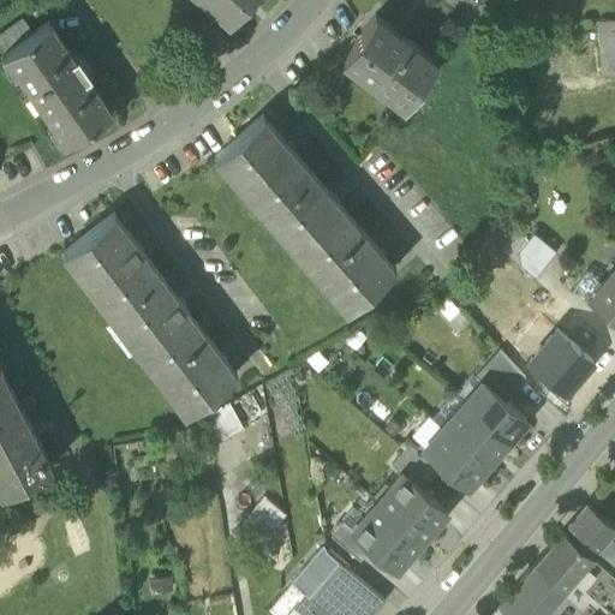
[(207,0),(230,21),(246,0),(207,0)]
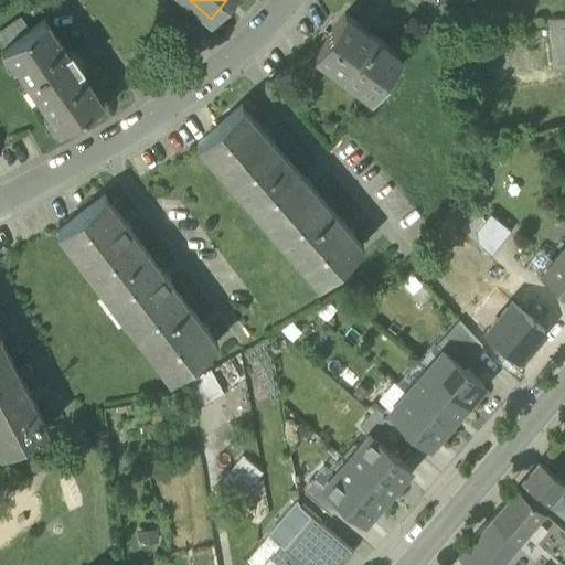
[(313,54),(371,97),(401,56),(344,13),(313,54)]
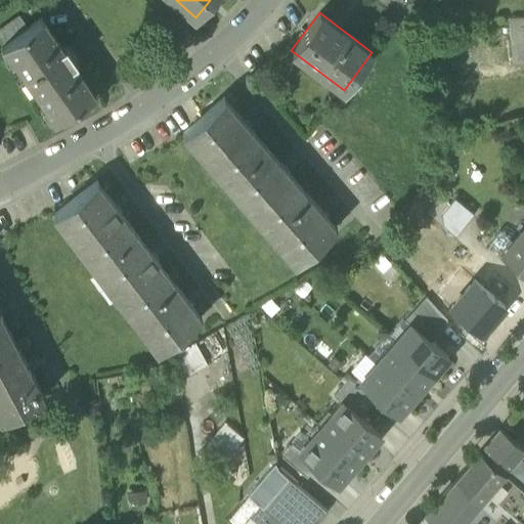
[(515,57),(523,56),(523,14),(511,17),(515,57)]
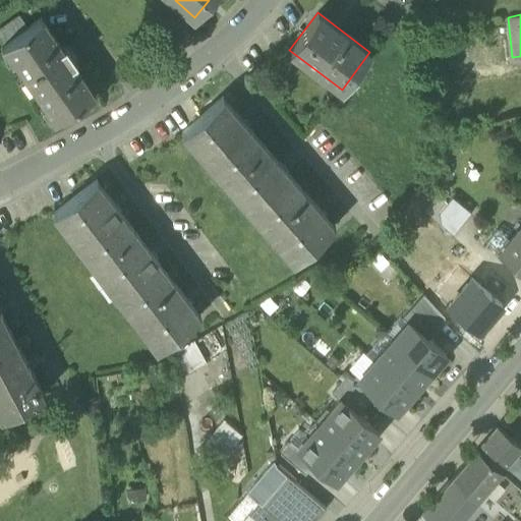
[(53,119),(54,121),(93,94),(72,64),(77,61),(65,45),(61,48),(41,19),(2,46),(3,47),(7,44),(16,56),(11,59),(12,60),(15,58),(47,104),(44,106),(45,107),(49,104),(58,116),(53,119)]
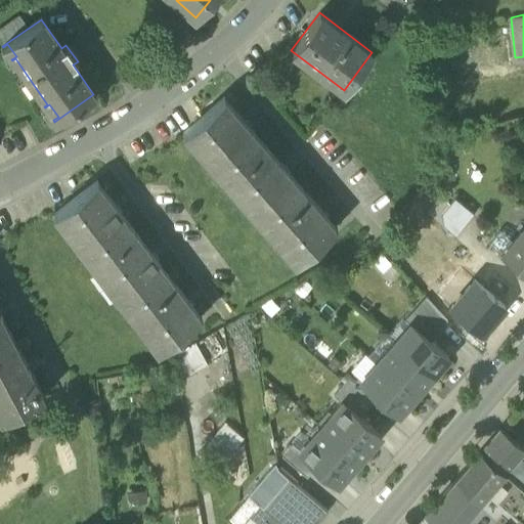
[(183,133),(225,181),(266,146),(224,98),(183,133)]
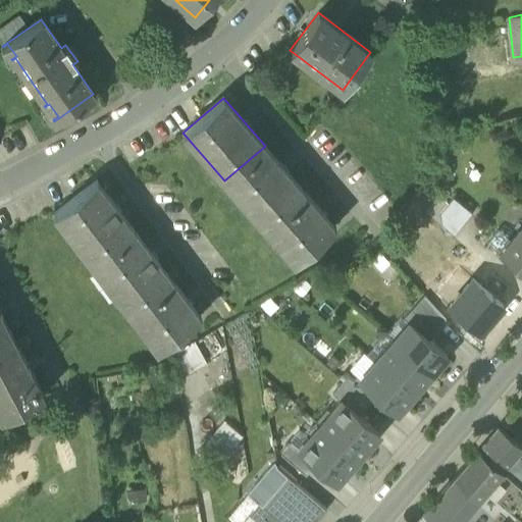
[(224,180),(265,228),(306,193),(265,146),(224,180)]
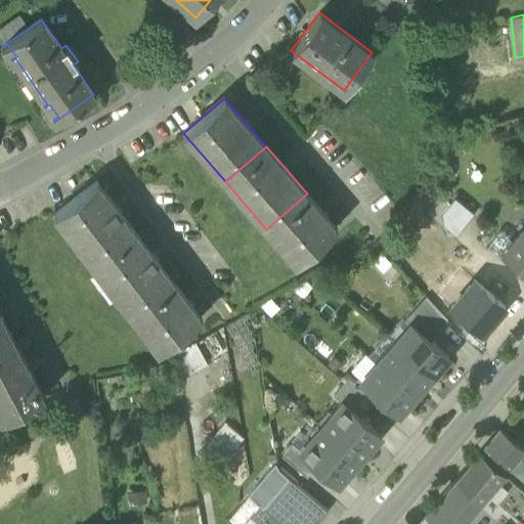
[(56,212),(160,348),(202,317),(97,181),(56,212)]
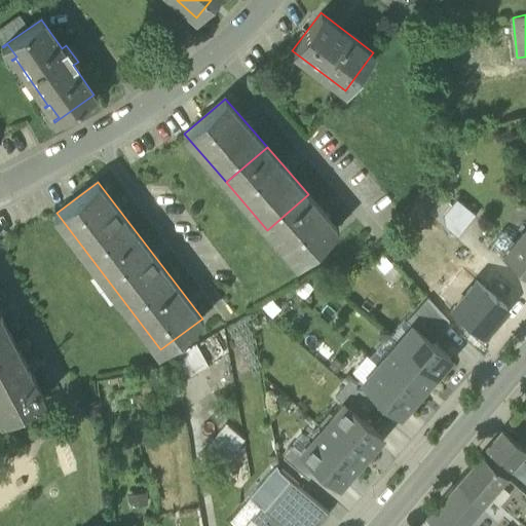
[(322,210),(308,194),(267,230),(297,264),(338,228),(322,210)]
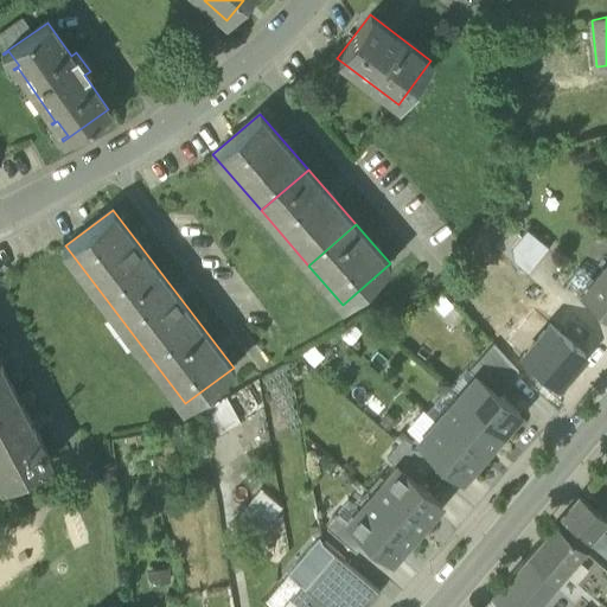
[(513,262),(528,274),(549,248),(526,230),(511,248),(513,262)]
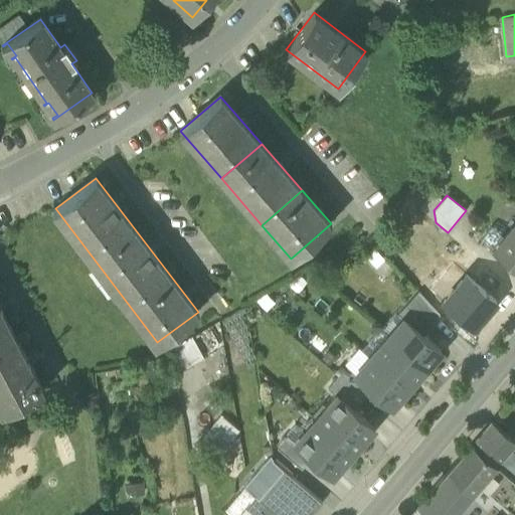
[(514,222),(504,236),(503,237),(506,239),(496,252),(514,269),(514,222)]
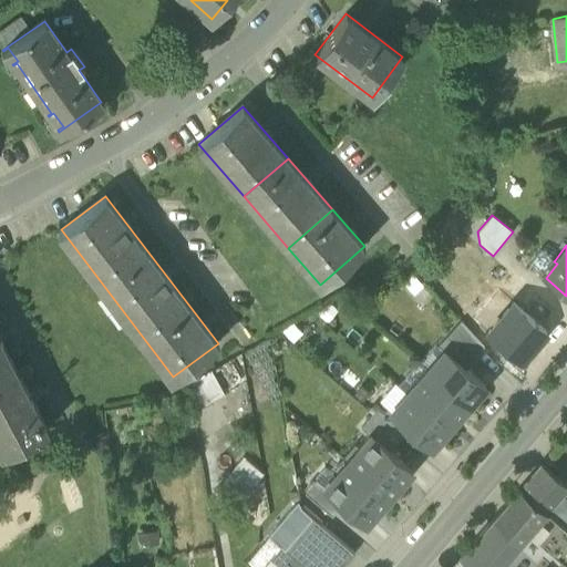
[(529,264),(546,278),(557,264),(554,261),(555,260),(542,249),(529,264)]
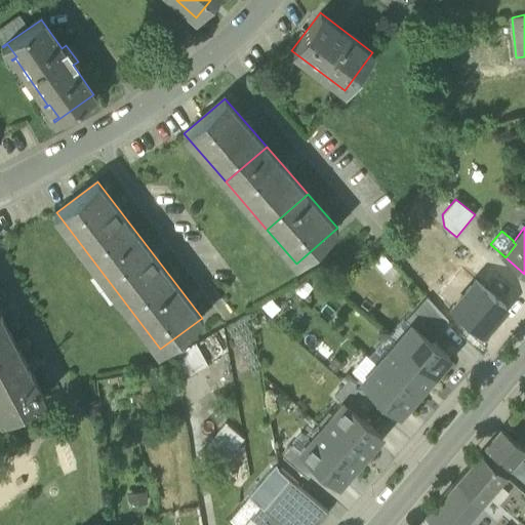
[(391,266),(382,255),(374,263),(384,272),(391,266)]
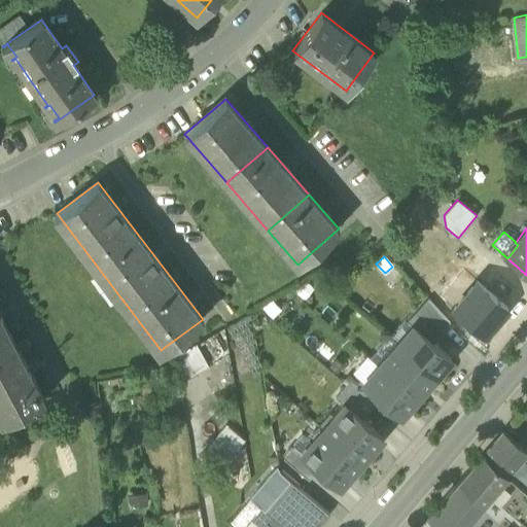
[(462,270),(476,281),(494,296),(504,283),(472,257),(462,270)]
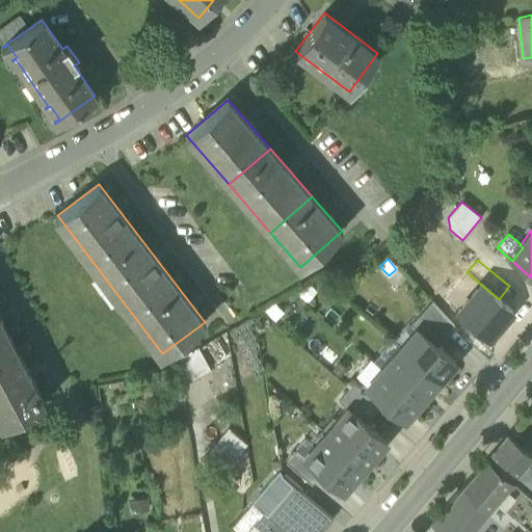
[(512,311),(499,299),(480,284),(457,312),(489,339),(512,311)]
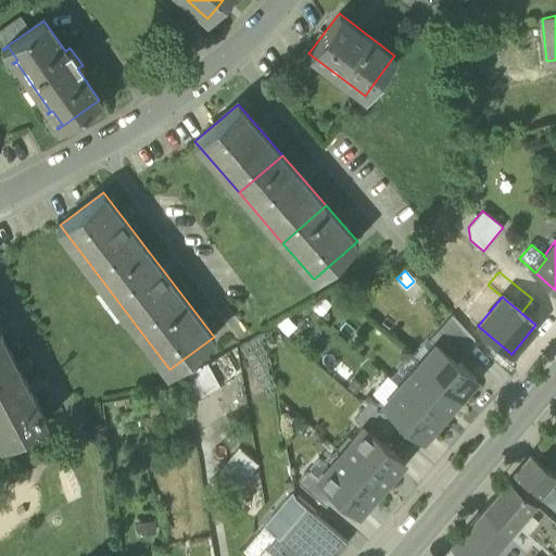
[(439,330),(465,353),(475,341),(452,315),(439,330)]
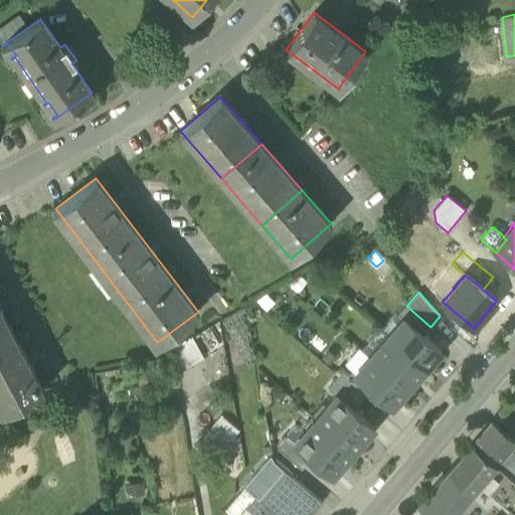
[(405,320),(422,336),(431,327),(406,306),(397,316),(404,321),(405,320)]
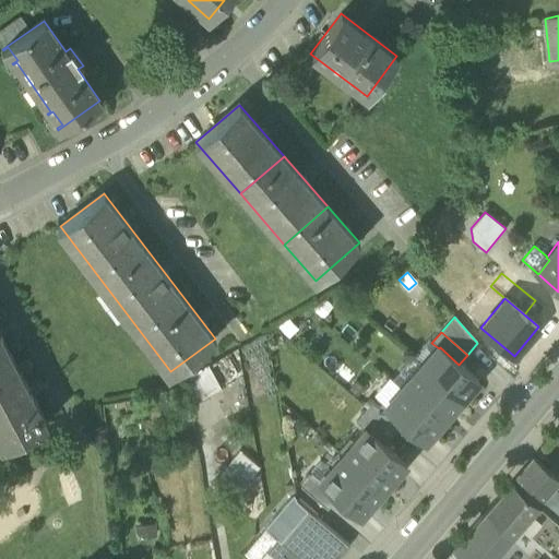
[(0,447),(1,448),(47,424),(0,333),(0,447)]
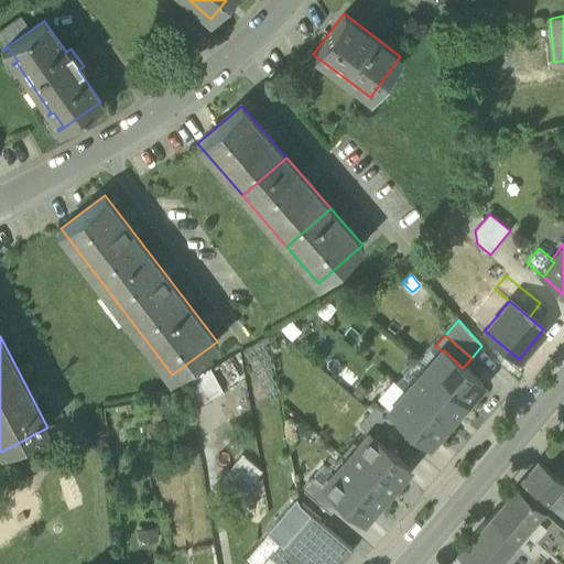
[(424,368),(466,405),(484,386),(463,368),(444,350),(443,351),(426,369),(424,368)]
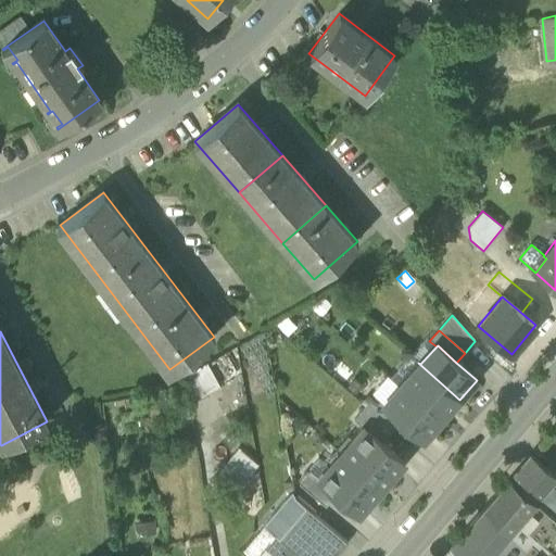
[(399,384),(441,421),(441,420),(439,418),(456,399),(458,400),(459,400),(418,363),(399,384)]
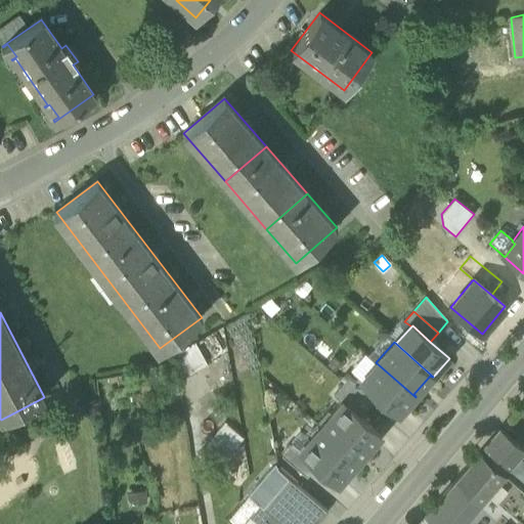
[(208,365),(195,344),(175,355),(187,377),(208,365)]
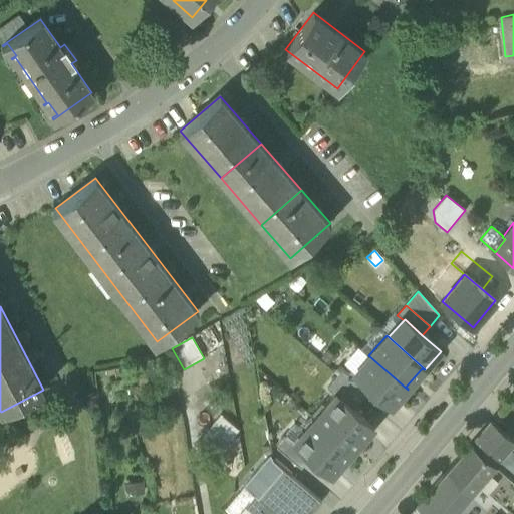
[(370,358),(355,374),(355,375),(370,389),(392,408),(408,390),(368,355),(368,356),(370,358)]
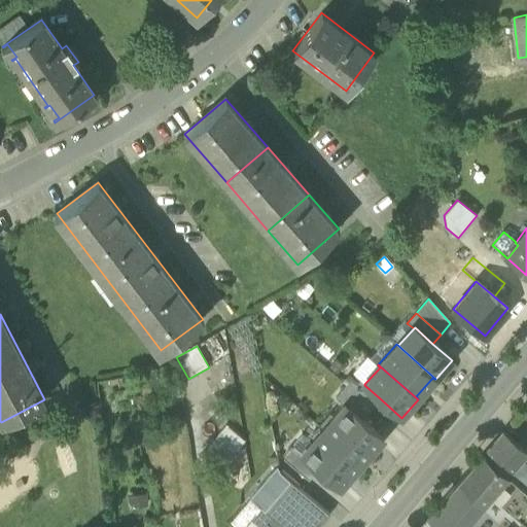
[(355,376),(347,386),(372,408),(380,398),(364,385),(364,384),(355,376)]
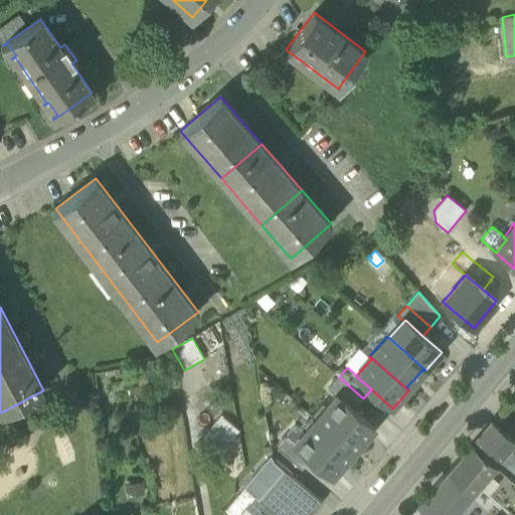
[(353,410),(363,398),(339,377),(328,390),(335,396),(336,395),(353,410)]
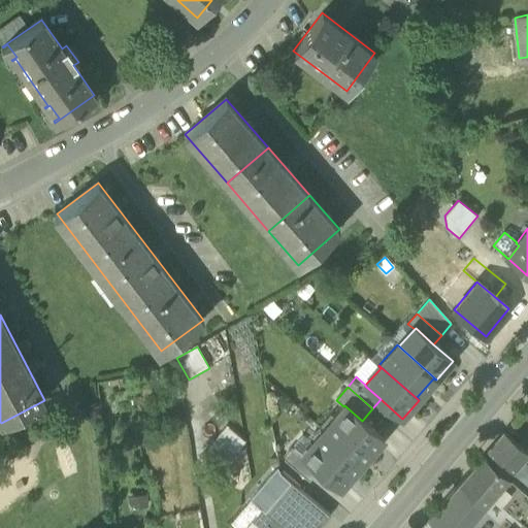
[(325,432),(361,462),(369,453),(371,454),(384,439),(362,421),(344,405),(343,406),(334,418),(335,420),(325,432)]
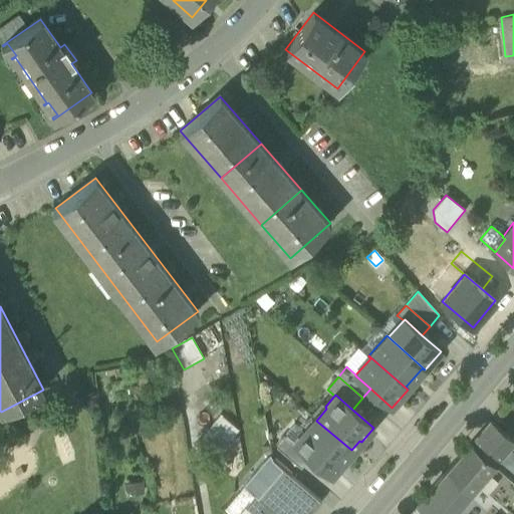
[(199,441),(218,456),(239,430),(221,415),(199,441)]
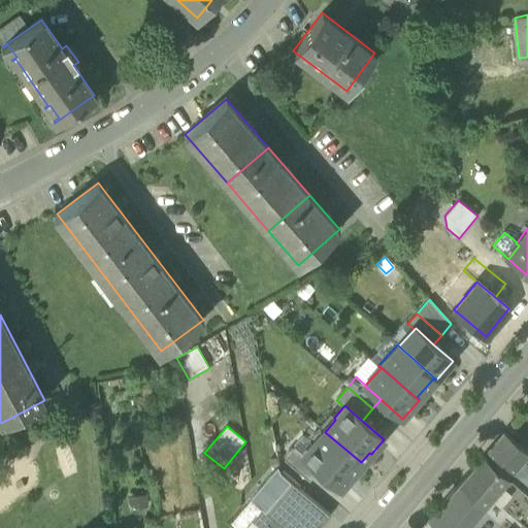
[(483,455),(508,477),(517,467),(523,461),(527,455),(527,453),(503,431),(483,455)]
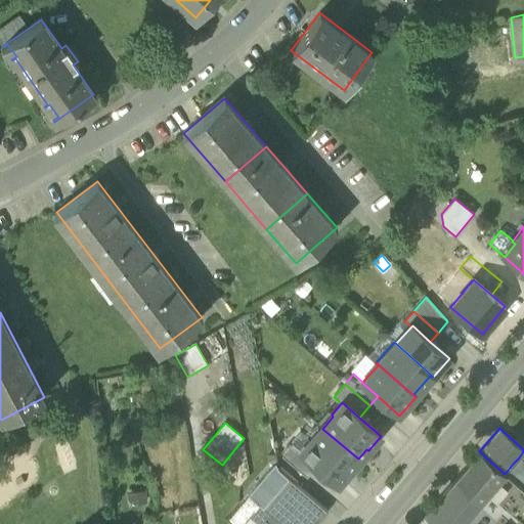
[(316,467),(338,485),(351,471),(349,469),(358,459),(322,429),(311,441),(310,439),(309,440),(300,450),(299,451),(316,467)]
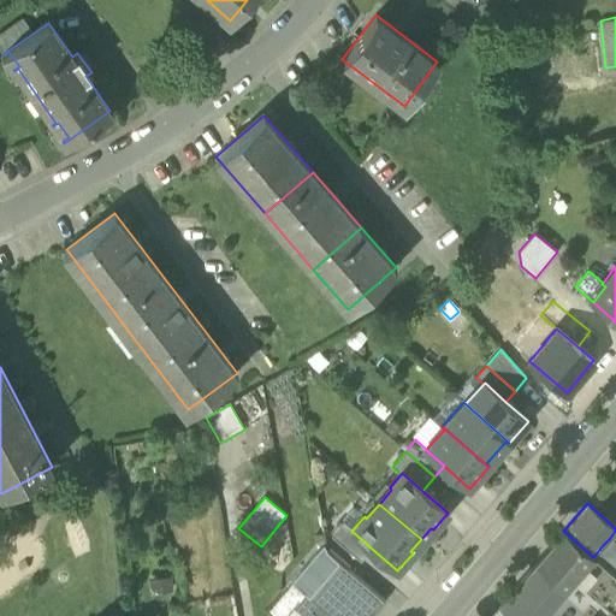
[(353,529),(363,517),(354,508),(342,521),(344,522),(353,529)]
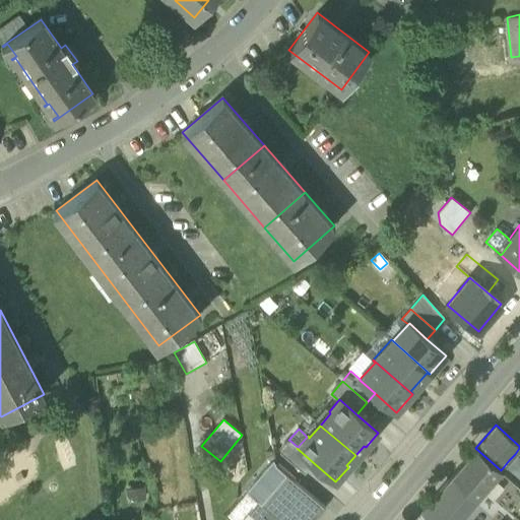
[(297,448),(298,447),(290,441),(279,453),(305,474),(314,463),(297,448)]
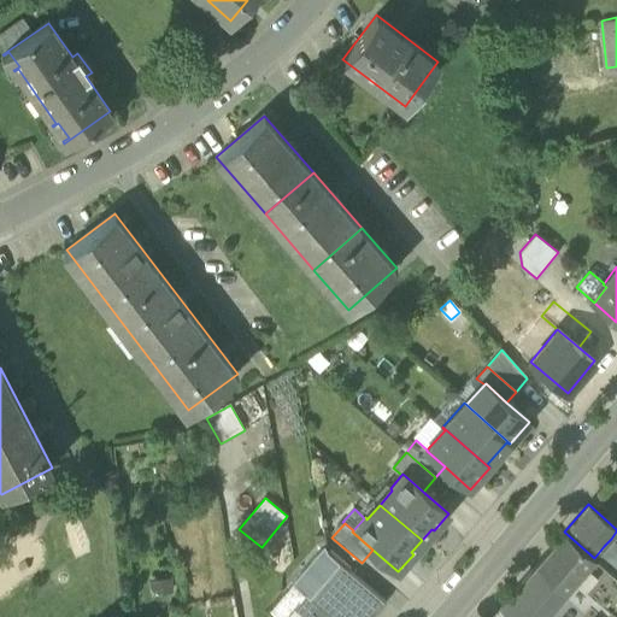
[(564,593),(575,581),(595,558),(594,558),(564,532),(536,565),(564,593)]
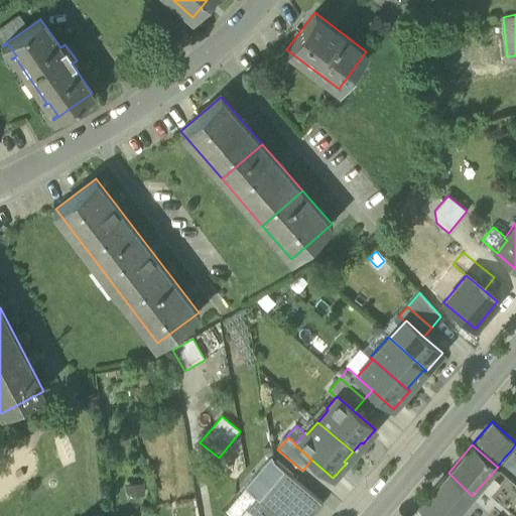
[(515,455),(511,450),(505,457),(513,464),(514,462),(515,463),(515,455)]
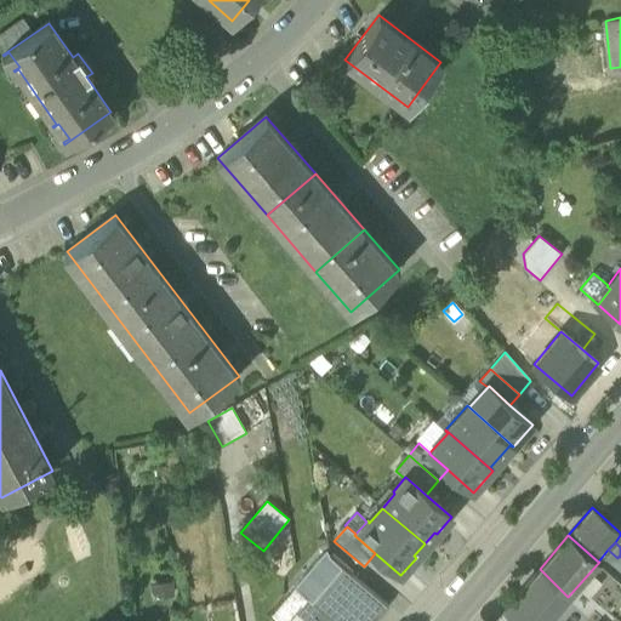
[(617,558),(608,550),(598,562),(599,562),(620,581),(620,557),(619,556),(617,558)]
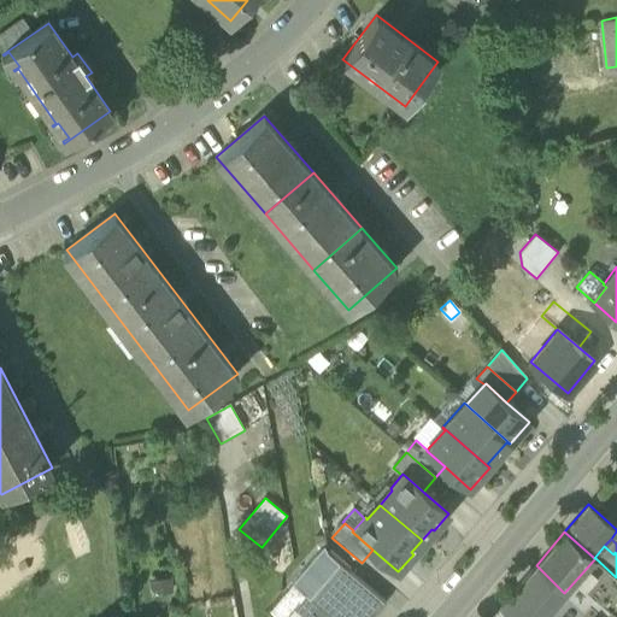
[(372,616),(386,603),(322,548),(270,610),(277,616),(372,616)]
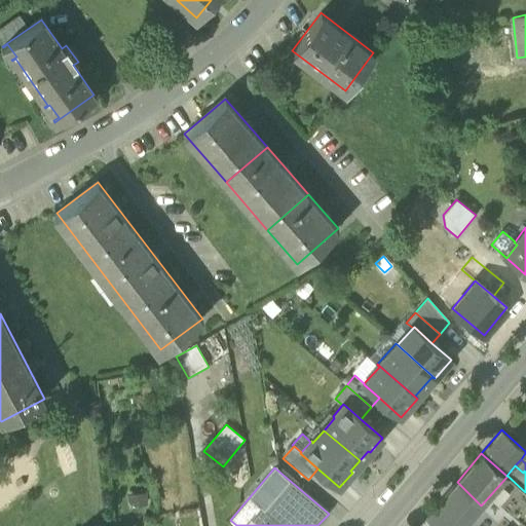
[(525,525),(525,492),(508,476),(490,495),(525,525)]
